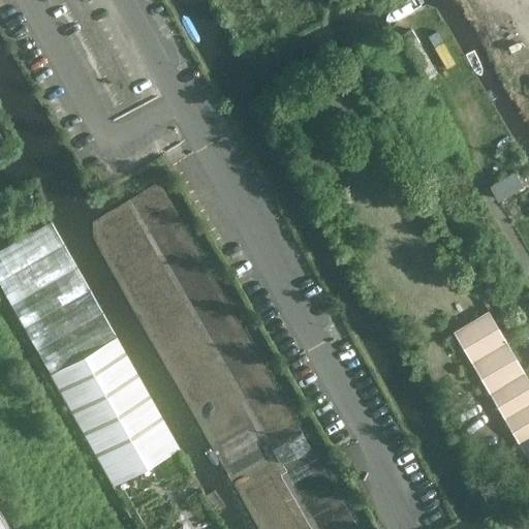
[(60,0),(45,0),(53,16),(65,11),(60,0)]
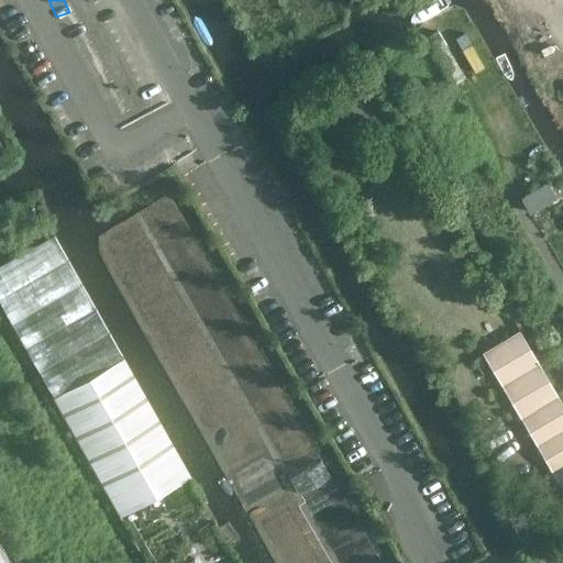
[(452,80),(463,76),(453,52),(443,55),(452,80)]
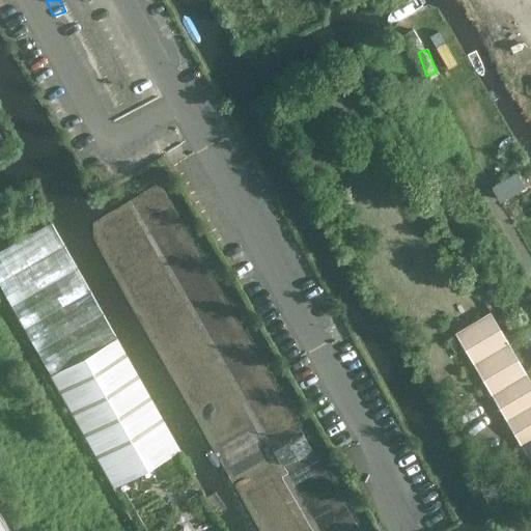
[(515,172),(491,187),(498,200),(523,186),(515,172)]
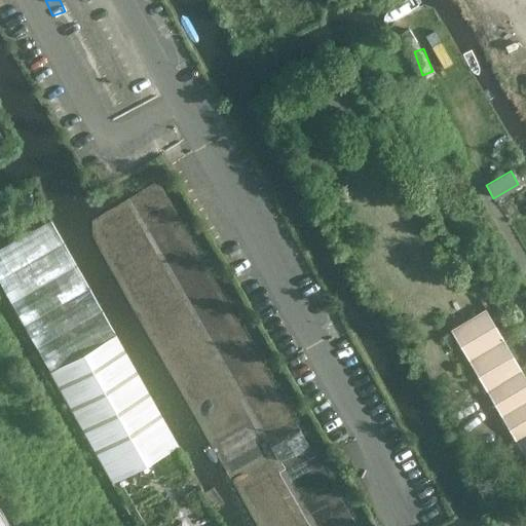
[(275,440),(320,525),(362,525),(318,443),(303,442),(290,450),(290,435),(301,436),(165,178),(90,218),(120,275),(128,271),(127,283),(142,283),(149,297),(149,302),(138,301),(154,332),(170,332),(186,364),(202,365),(202,380),(215,381),(215,385),(232,419),(209,430),(214,439),(253,418),(263,438),(284,426),(284,441),(275,440)]
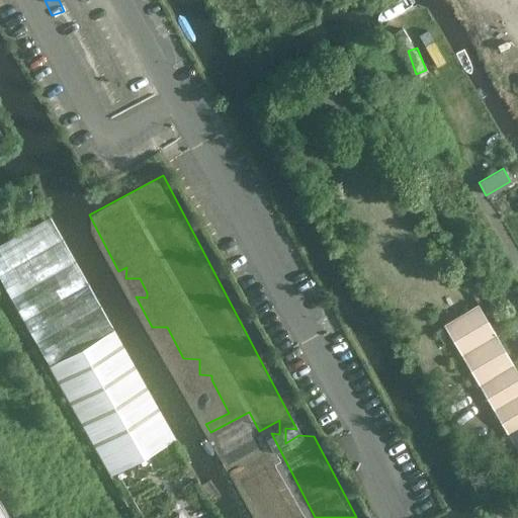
[(0,279),(49,365),(113,330),(49,217),(0,244),(0,279)]
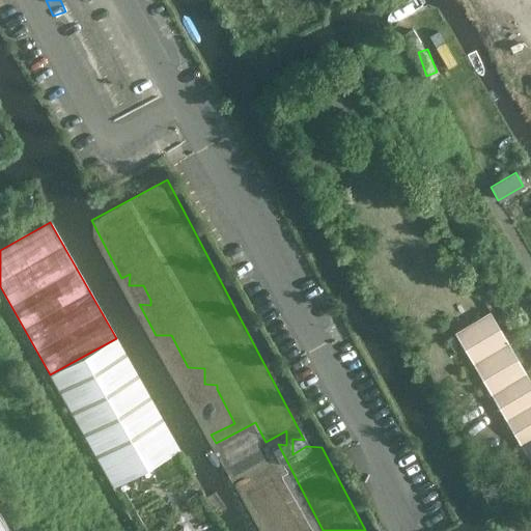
[(454,332),(521,445),(530,439),(530,385),(488,312),(454,332)]
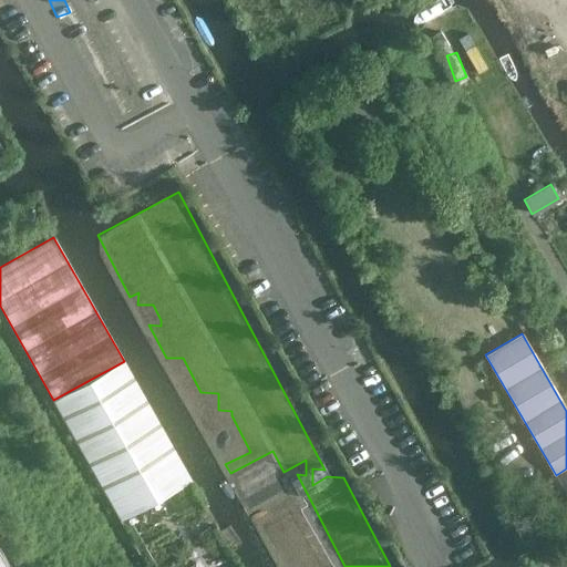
[(114,508),(184,467),(124,361),(53,400),(114,508)]
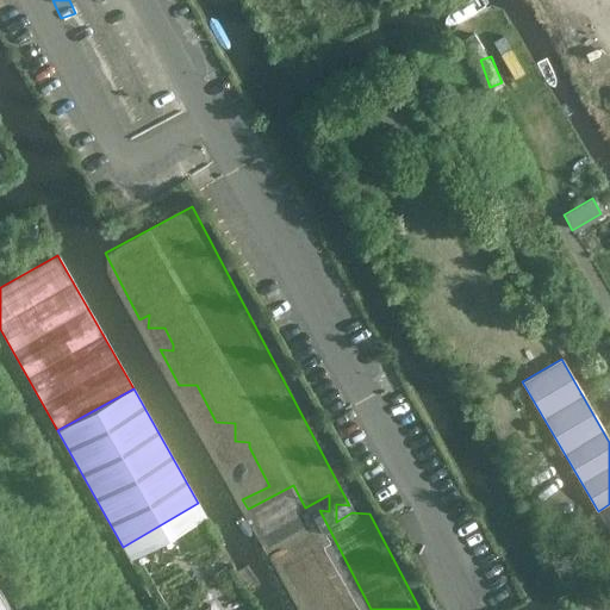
[(290,489),(249,514),(265,540),(305,516),(290,489)]
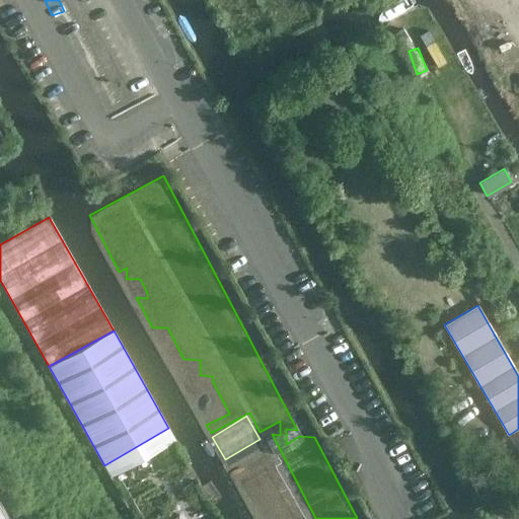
[(514,444),(518,452),(518,429),(509,435),(503,438),(509,447),(514,444)]
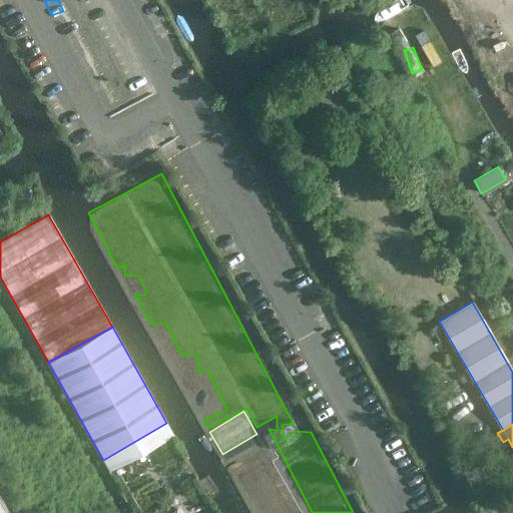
[(9,512),(0,497),(0,512),(9,512)]
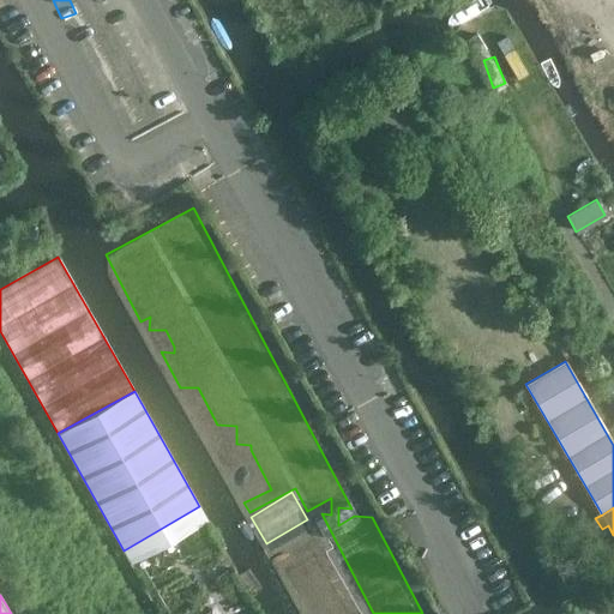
[(613,613),(613,595),(585,612),(585,613),(613,613)]
